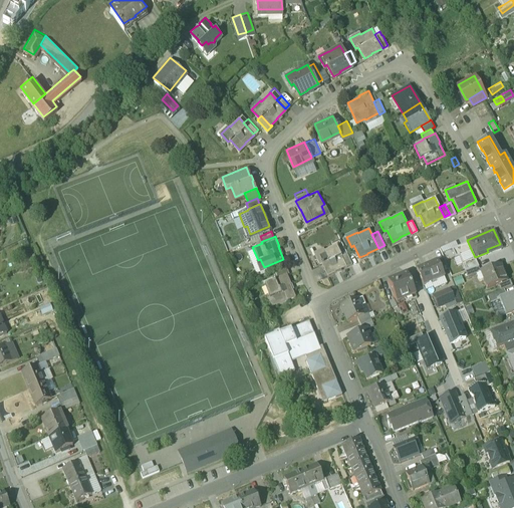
[(450,242),(440,245),(444,257),(454,254),(450,242)]
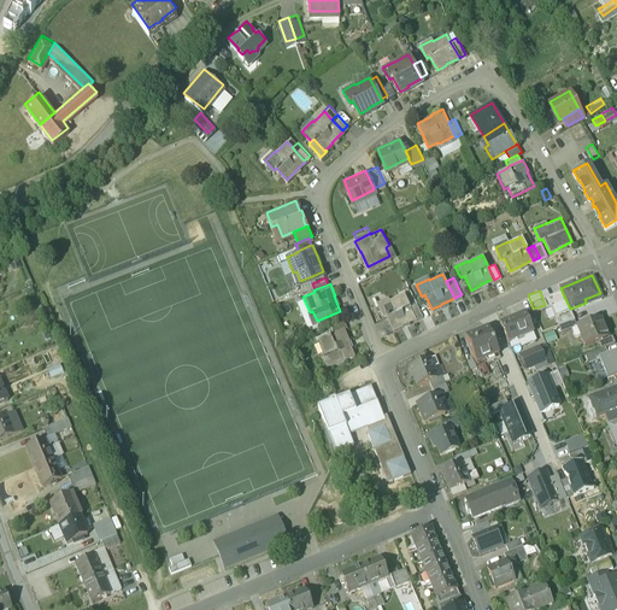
[(404,292),(391,298),(389,297),(378,303),(385,315),(387,314),(393,328),(403,323),(403,322),(416,316),(410,304),(404,292)]
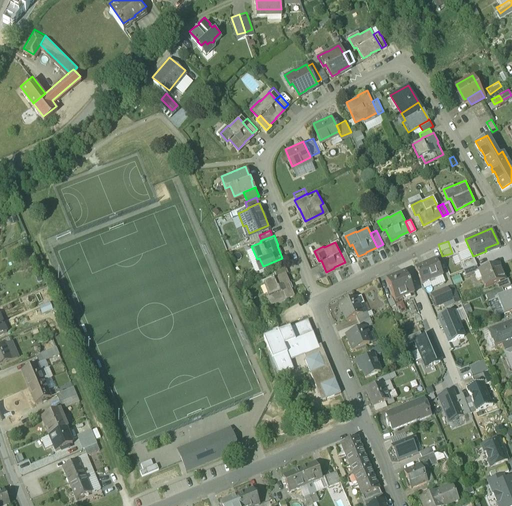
[(469,248),(457,253),(463,268),(476,263),(473,256),(469,248)]
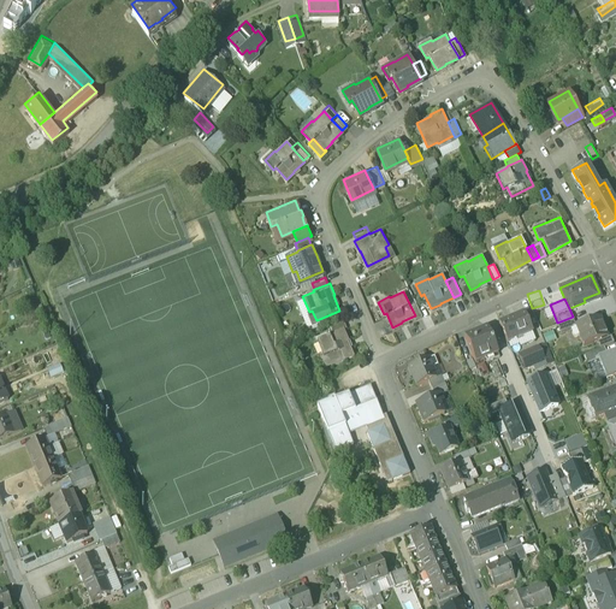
[(415,300),(409,303),(415,315),(415,317),(421,313),(415,300)]
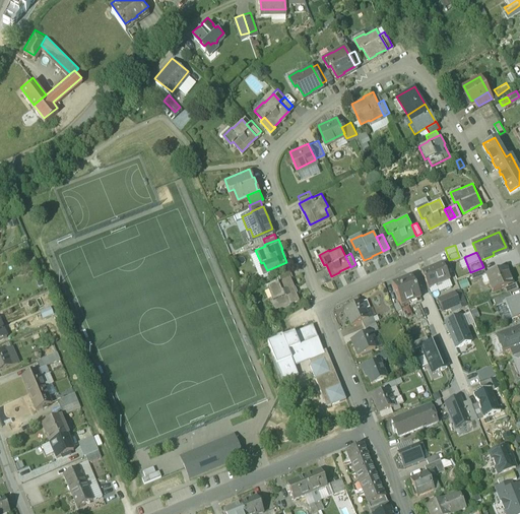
[(442,261),(420,271),(428,286),(449,277),(442,261)]
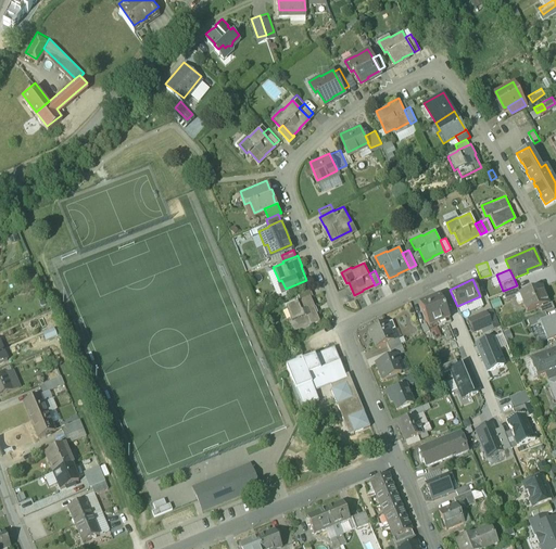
[(541,282),(521,290),(525,297),(521,298),(527,309),(540,304),(548,301),(541,282)]
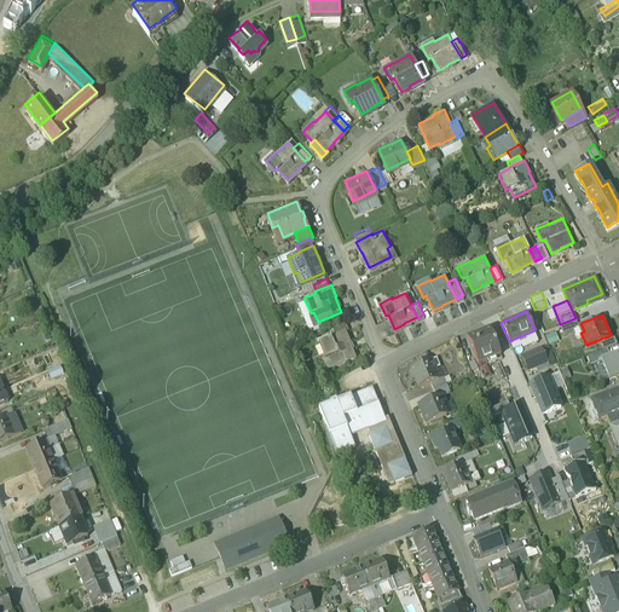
[(345,318),(331,324),(334,330),(345,325),(346,327),(348,325),(345,318)]
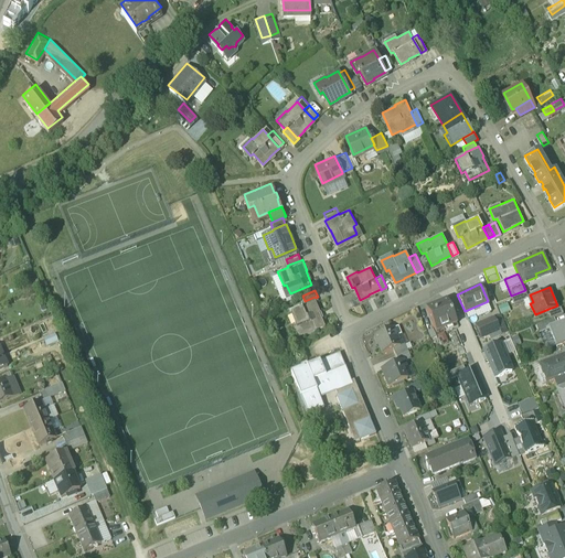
[(525,290),(511,296),(514,302),(528,296),(525,290)]
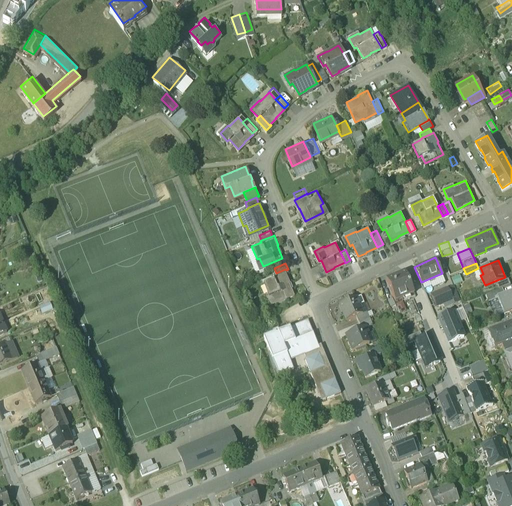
[(276,273),(272,275),(273,276),(263,279),(269,293),(271,292),(275,300),(293,292),(288,280),(289,279),(286,270),(285,269),(276,273)]
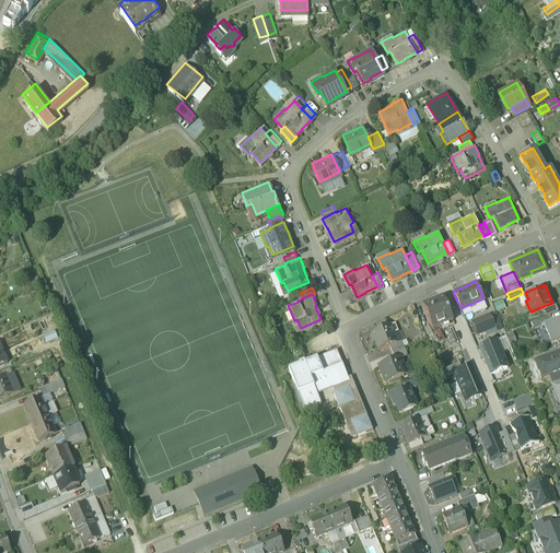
[(442,294),(422,304),(431,327),(452,317),(442,294)]
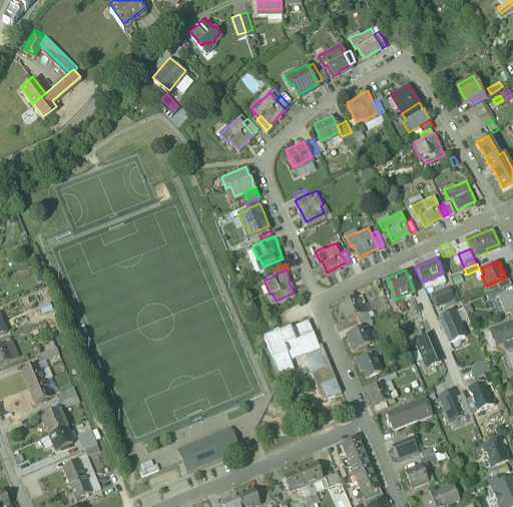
[(506,278),(498,281),(500,287),(503,286),(511,282),(508,276),(506,278)]
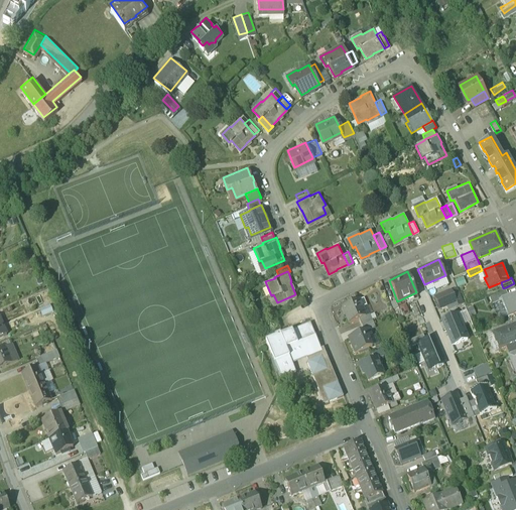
[(463,300),(457,285),(450,288),(456,298),(455,298),(457,303),(463,300)]
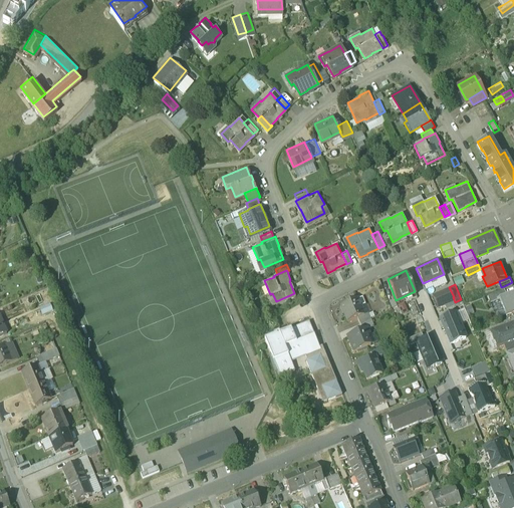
[(501,287),(487,293),(490,299),(499,296),(499,295),(506,292),(504,286),(501,287)]
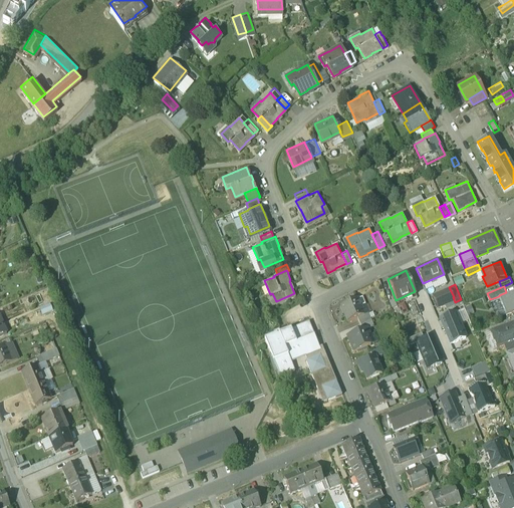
[(449,287),(432,294),(436,304),(453,297),(454,297),(449,287)]
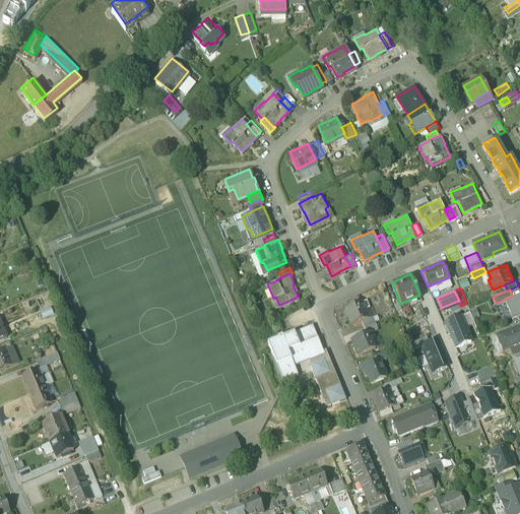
[(519,292),(512,296),(505,299),(505,300),(511,315),(519,311),(519,292)]
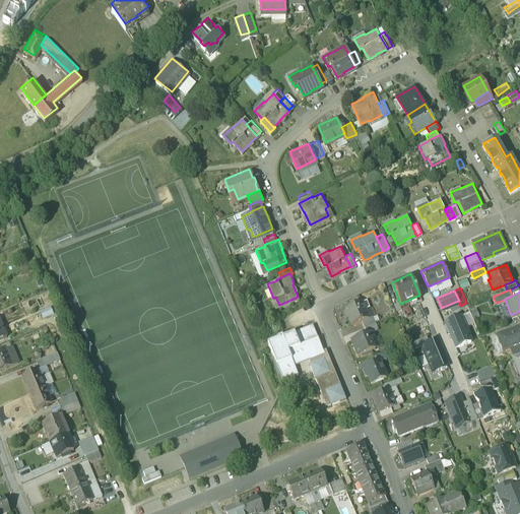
[(362,298),(346,305),(349,312),(347,312),(351,321),(361,317),(368,314),(362,298)]
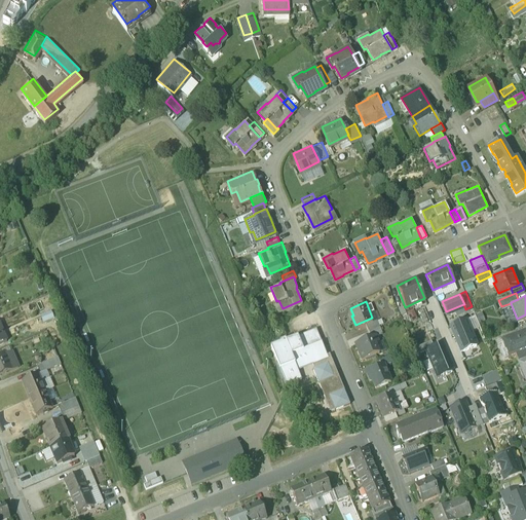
[(410,319),(417,314),(412,306),(406,309),(410,319)]
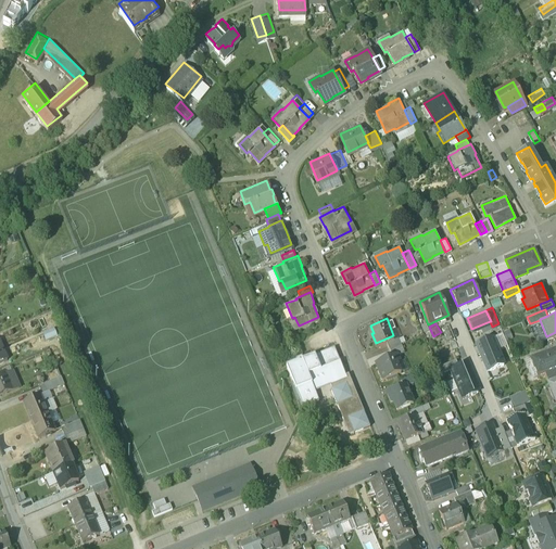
[(399,333),(393,335),(386,339),(389,345),(401,340),(399,333)]
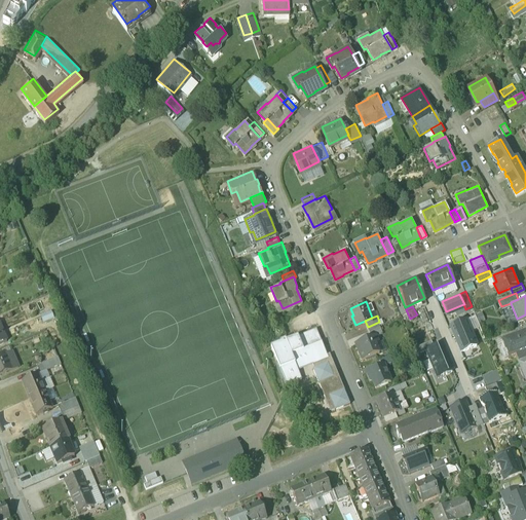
[(461,349),(477,343),(465,318),(451,324),(461,349)]
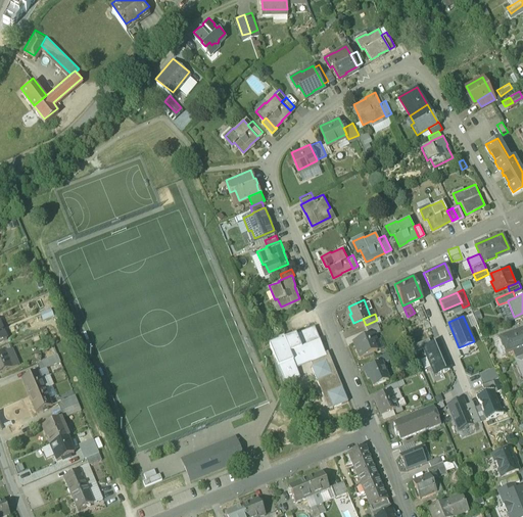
[(377,320),(366,325),(369,331),(373,329),(373,330),(380,327),(377,320)]
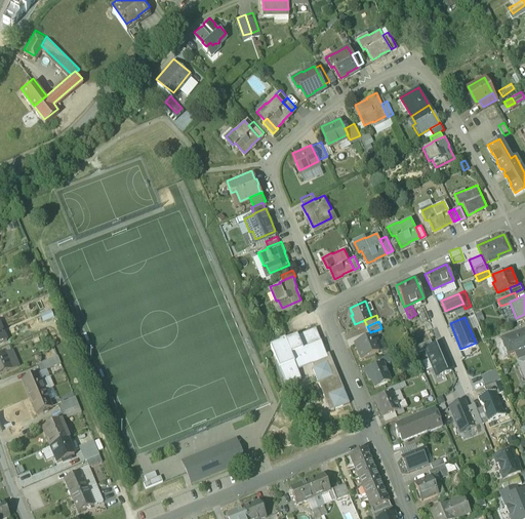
[(315,325),(285,336),(284,335),(279,337),(280,340),(270,343),(286,382),(300,375),(296,366),(297,366),(296,363),(311,357),(325,352),(326,351),(315,325)]
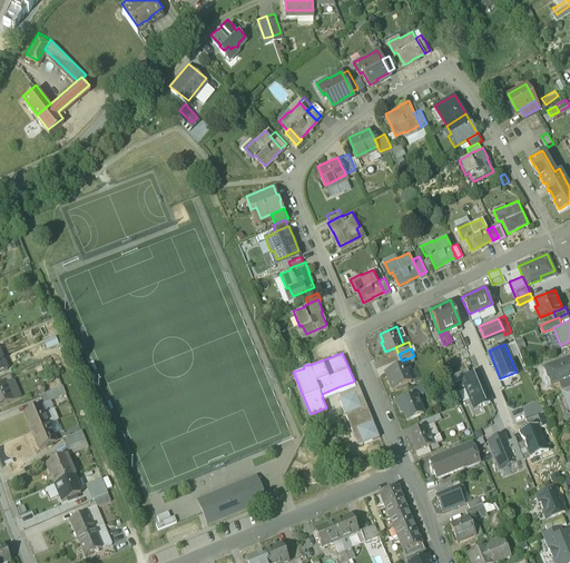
[(569,355),(543,367),(550,384),(558,381),(569,375),(569,355)]
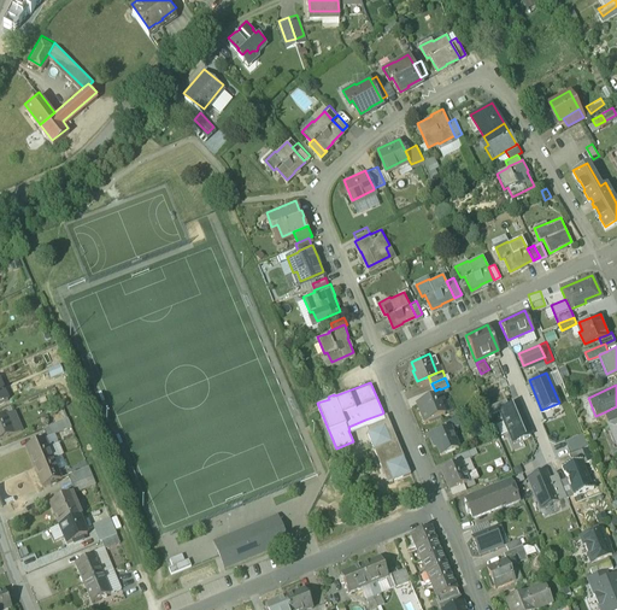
[(435,391),(416,399),(424,417),(444,409),(440,398),(444,397),(440,389),(440,388),(435,391)]
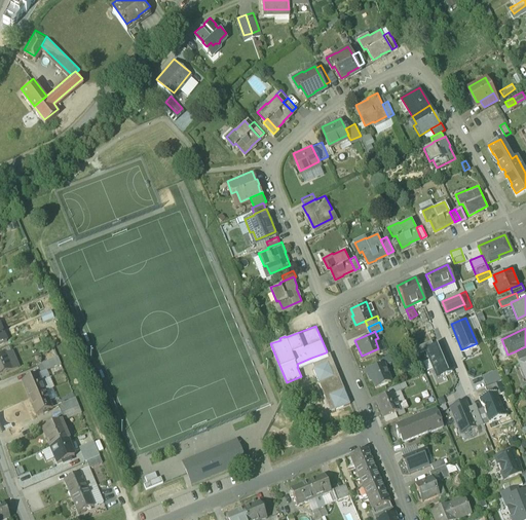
[(426,348),(434,345),(431,339),(414,345),(417,351),(426,348)]
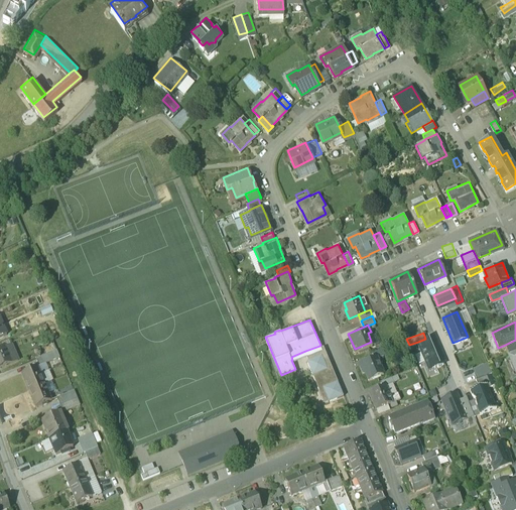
[(428,367),(443,361),(433,336),(425,339),(418,342),(428,367)]
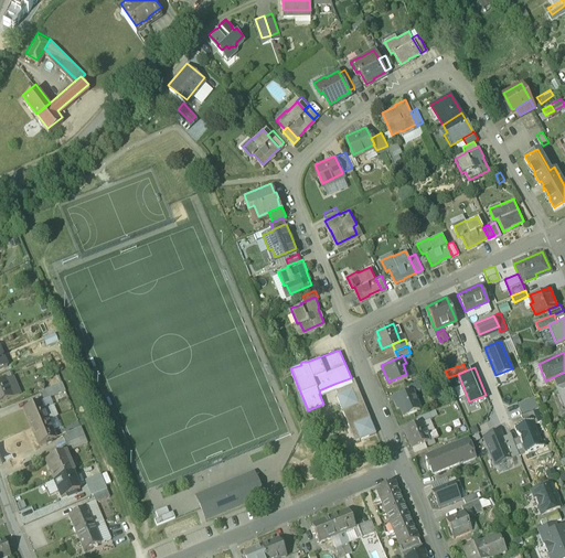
[(564,372),(553,377),(556,385),(557,385),(564,381),(564,372)]
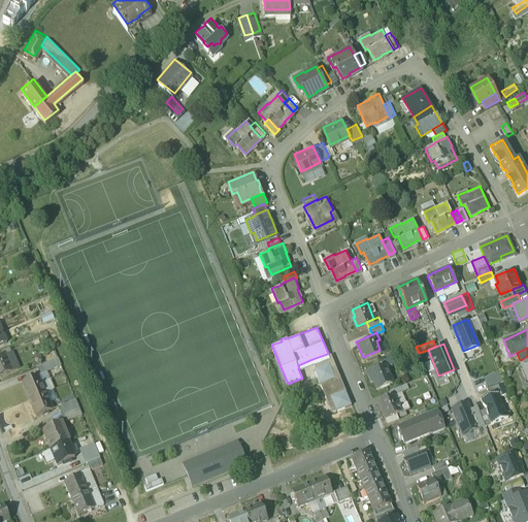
[(12,350),(0,355),(0,372),(19,365),(12,350)]
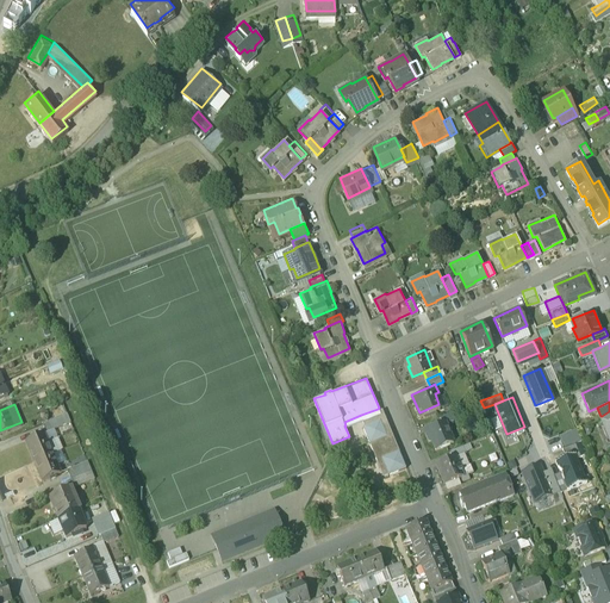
[(455,405),(440,411),(442,418),(446,417),(446,418),(459,414),(455,405)]
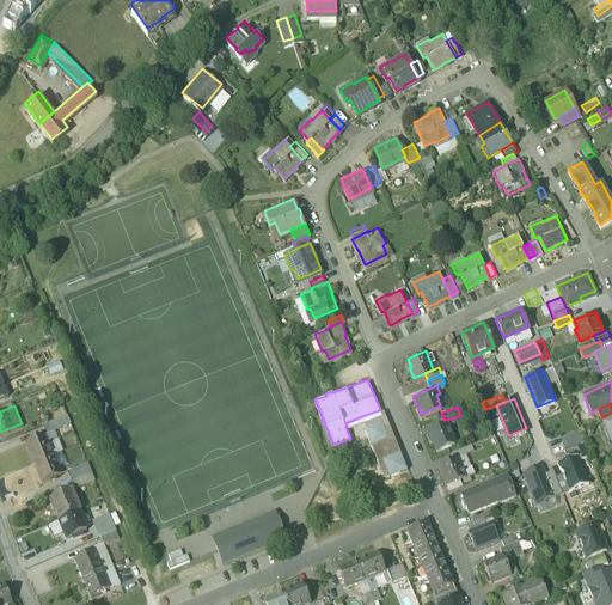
[(67,410),(43,421),(47,429),(71,419),(67,410)]
